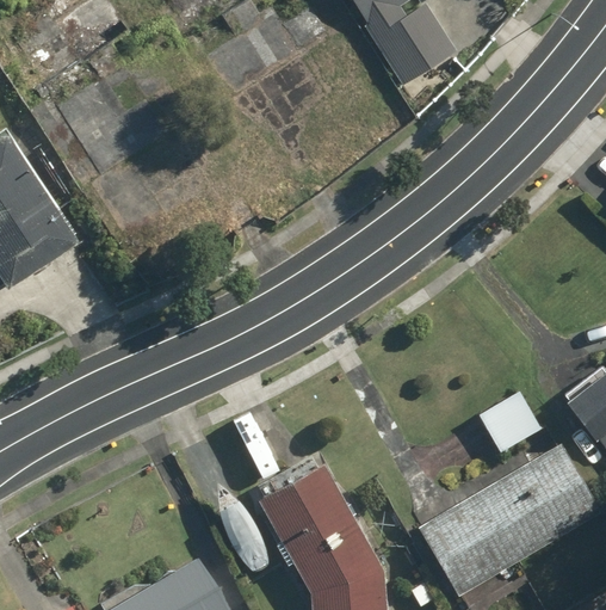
[(347,0),(403,88),(458,53),(425,0),(347,0)]
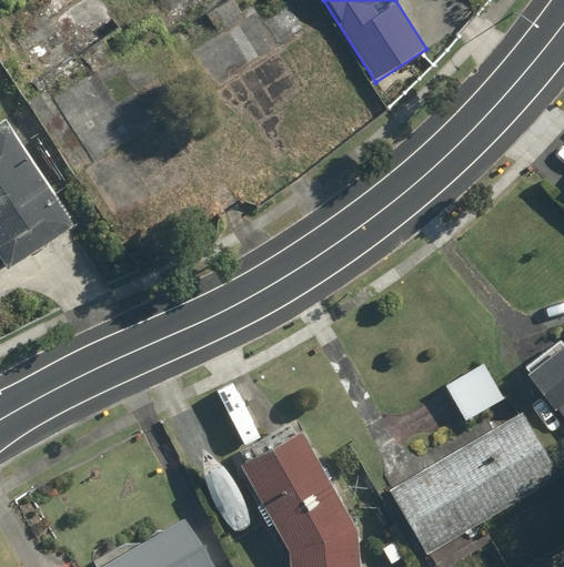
[(0,270),(71,223),(2,119),(0,120),(0,270)]
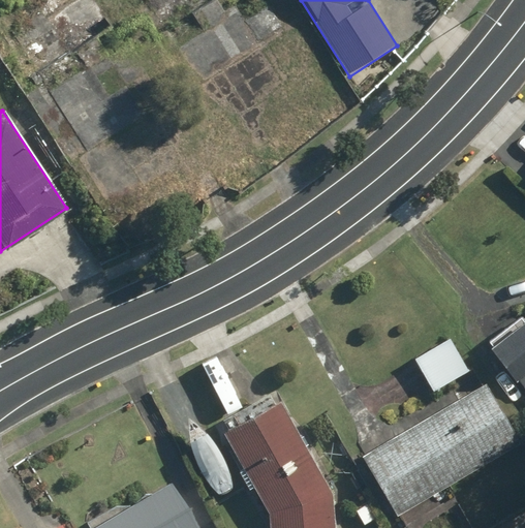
[(524,316),(489,345),(524,391),(524,316)]
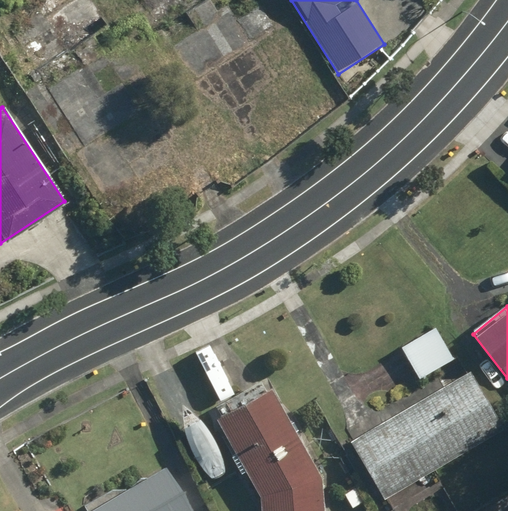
[(457,356),(435,324),(400,347),(421,380),(457,356)]
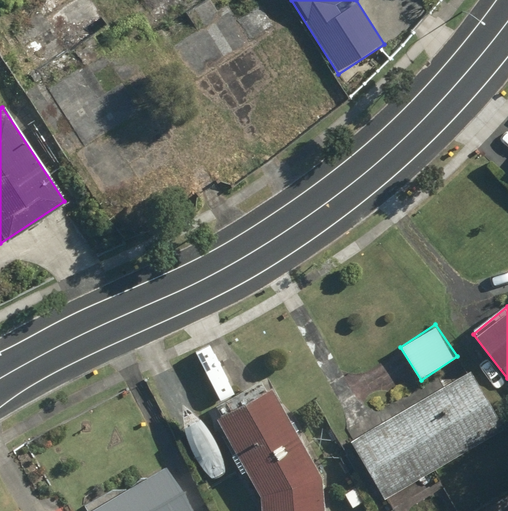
[(385,499),(505,428),(471,370),(351,441),(385,499)]
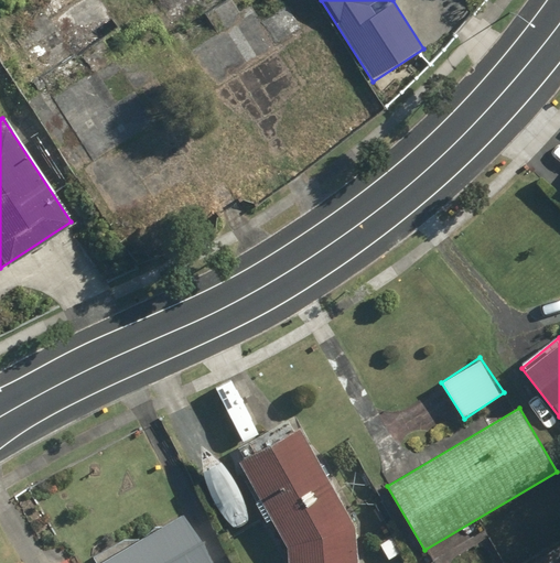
[(357,562),(354,523),(298,426),(238,462),(284,540),(287,562),(357,562)]
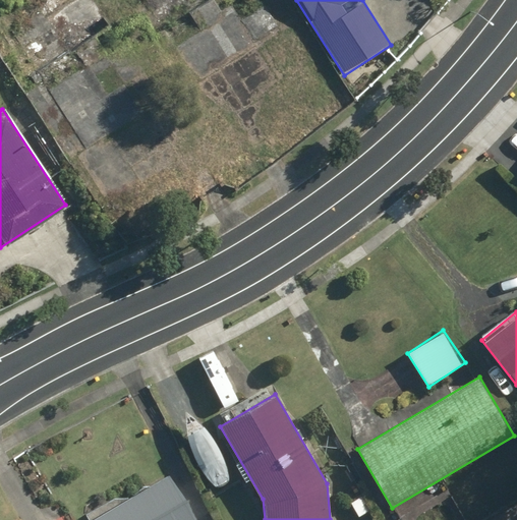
[(194,519),(166,473),(91,519),(194,519)]
